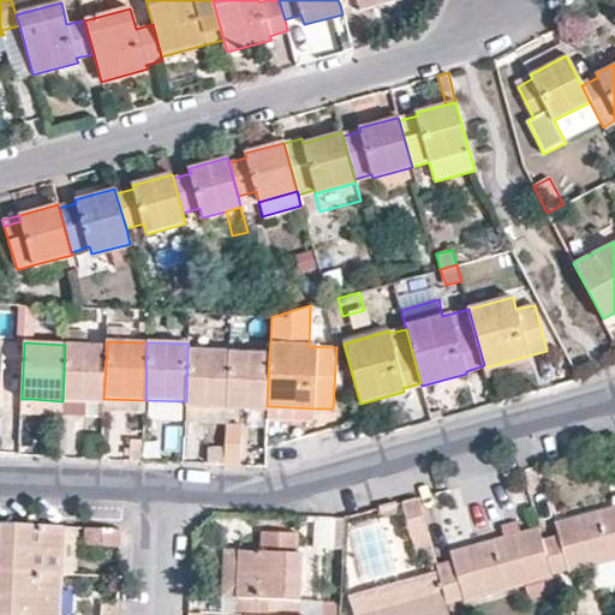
[(107,346),(65,345),(63,401),(103,402),(103,399),(107,346)]
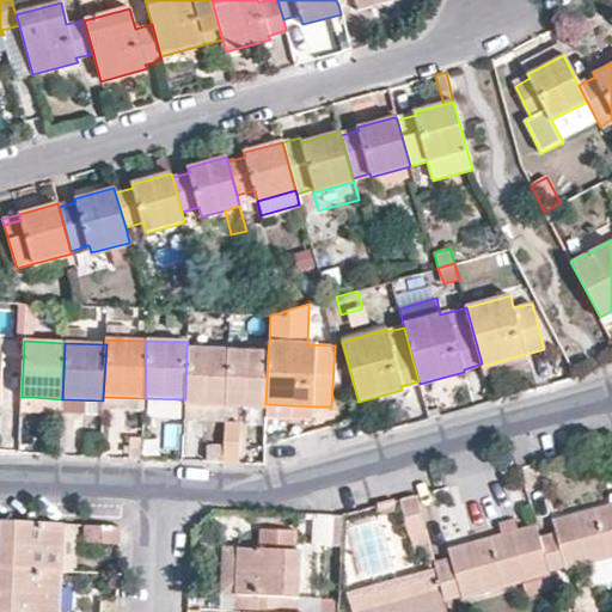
[(227,349),(187,348),(185,399),(184,404),(225,407),(227,349)]
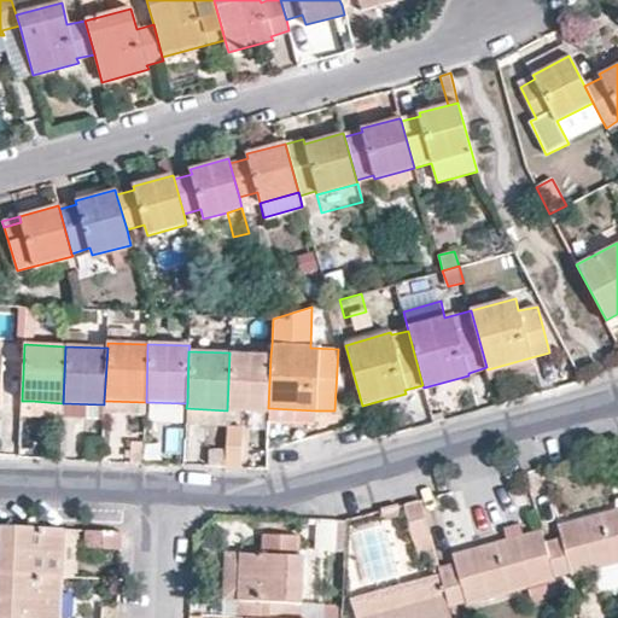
[(270,355),(229,353),(227,410),(268,412),(268,408),(270,355)]
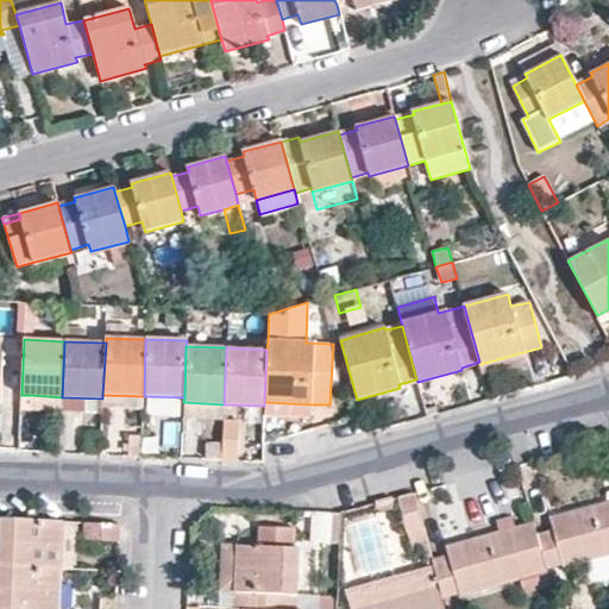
[(526,360),(523,352),(481,364),(483,374),(526,360)]
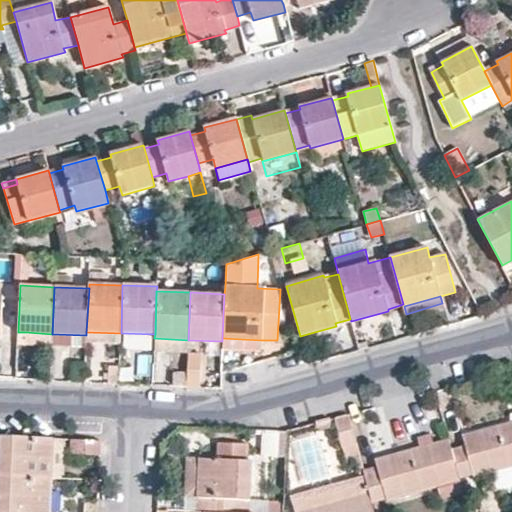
[(338,335),(336,326),(300,336),(302,345),(338,335)]
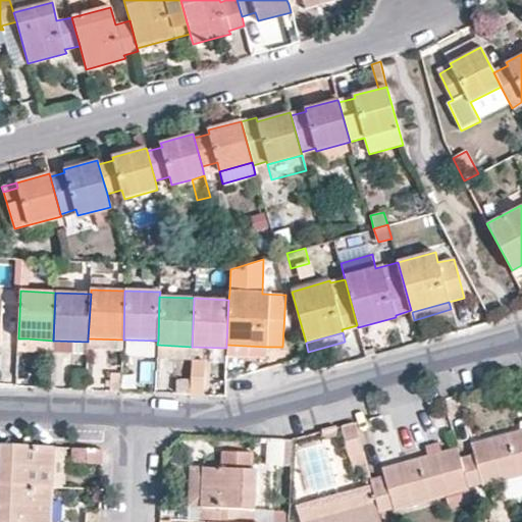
[(52,353),(53,341),(27,338),(25,352),(52,353)]
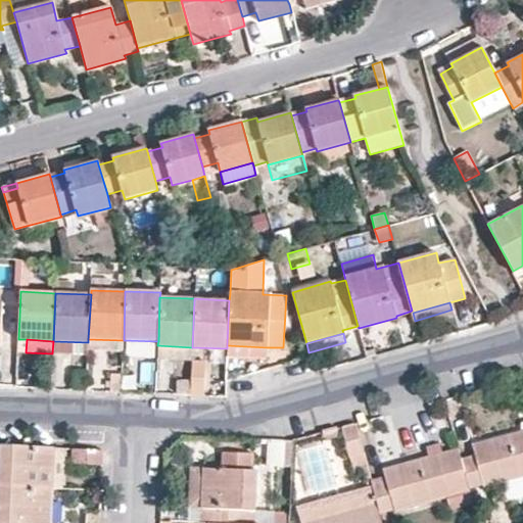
[(192,361),(192,347),(157,345),(157,359),(192,361)]
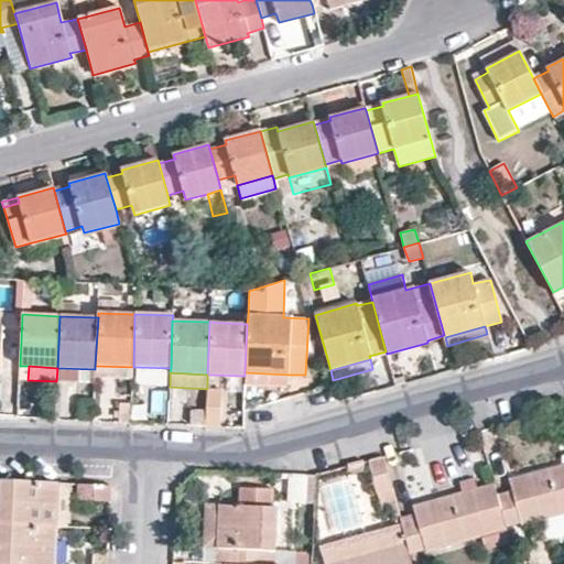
[(288,375),(245,372),(245,376),(245,384),(286,387),(288,375)]
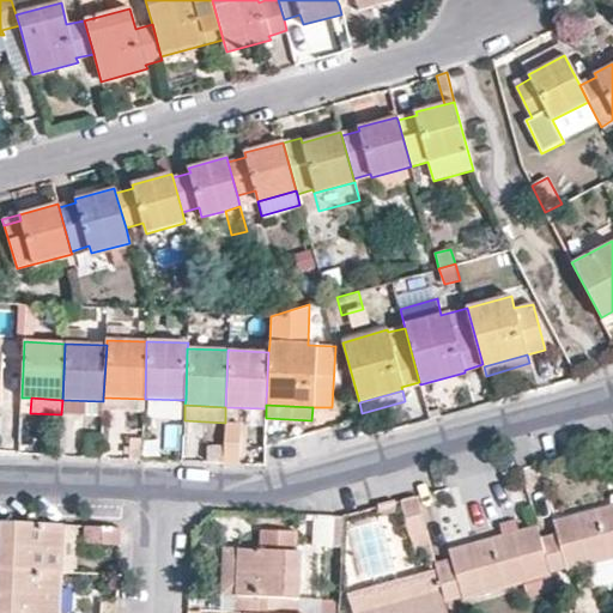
[(224,425),(223,463),(241,465),(242,425),(224,425)]
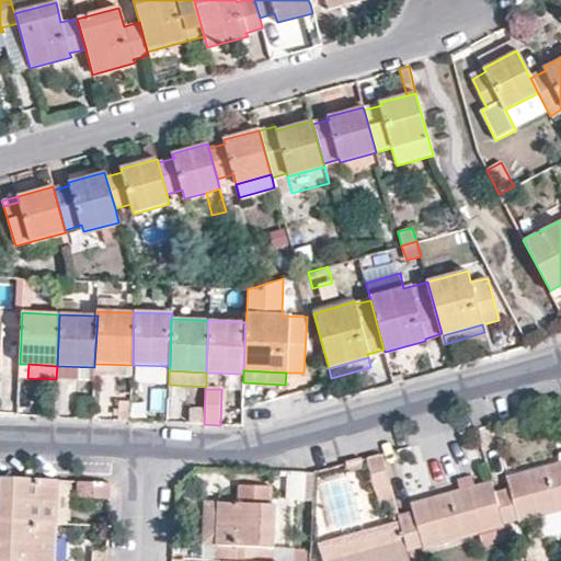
[(31,399),(18,399),(16,416),(30,418),(31,399)]
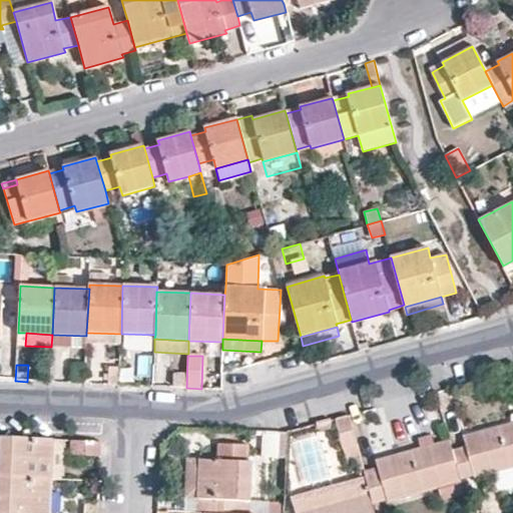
[(84,383),(85,368),(72,367),(71,384),(84,383)]
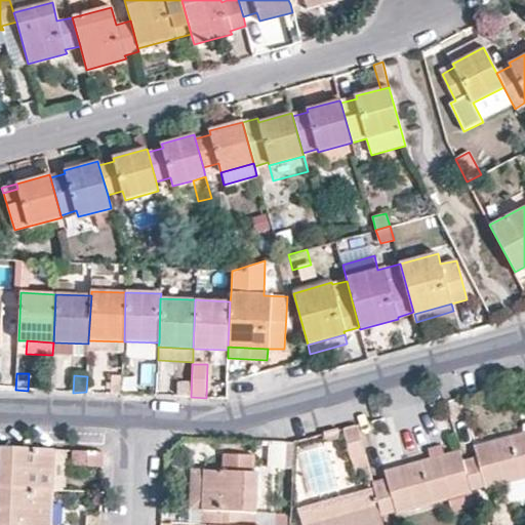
[(121,395),(122,377),(111,376),(111,394),(121,395)]
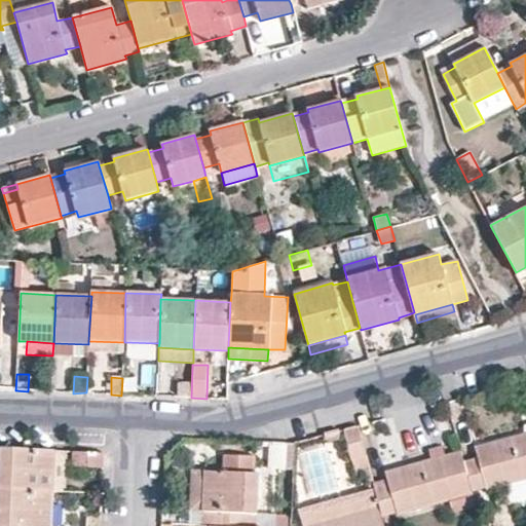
[(157,398),(157,378),(146,378),(145,397),(157,398)]
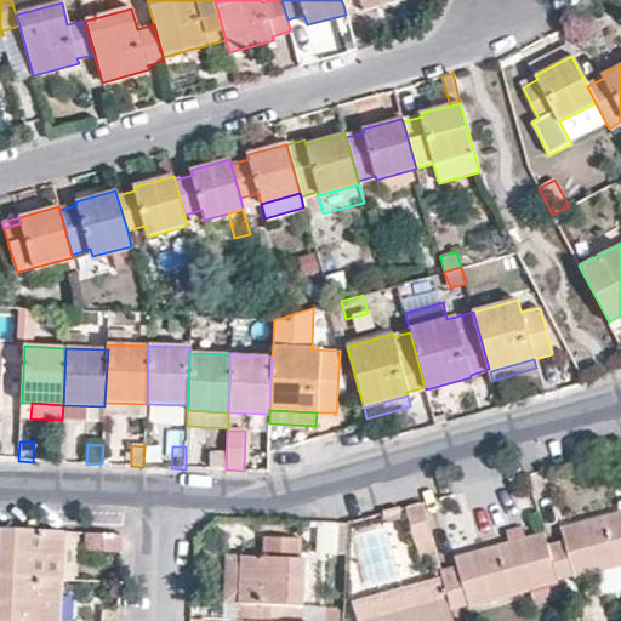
[(421,502),(405,507),(420,558),(436,554),(421,502)]
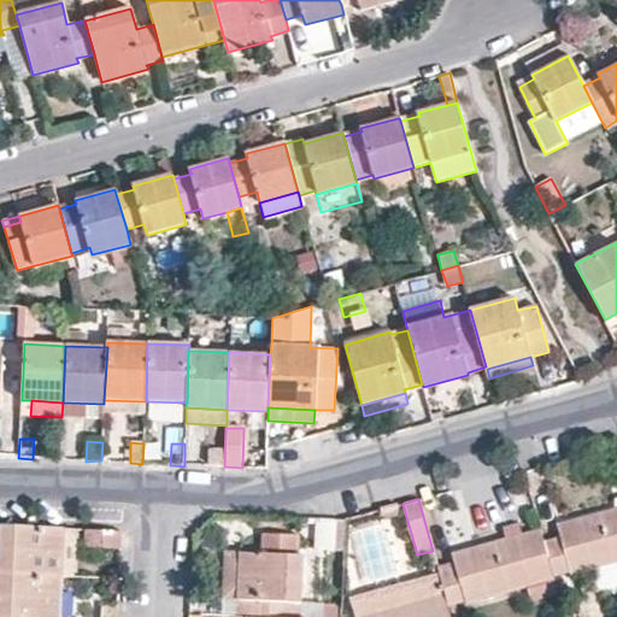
[(616,560),(616,507),(559,524),(562,536),(545,542),(553,576),(571,571),(571,573),(571,574),(573,574),(616,560)]
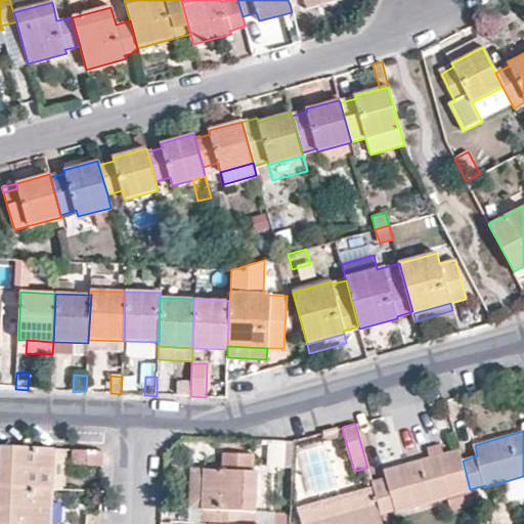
[(293,440),(285,439),(284,466),(292,467),(293,440)]
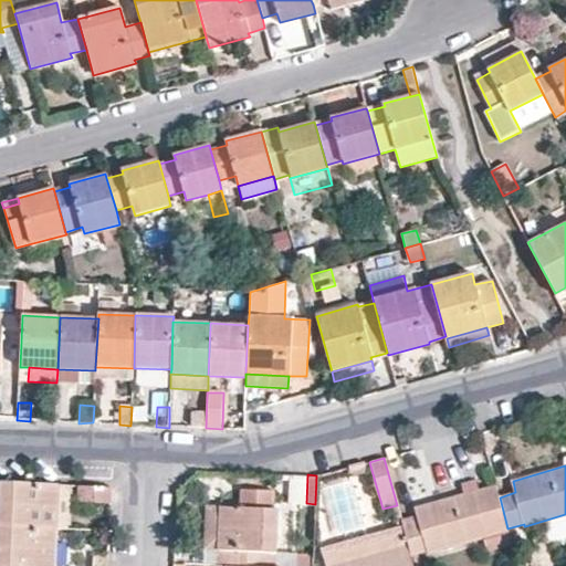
[(475,480),(461,485),(463,494),(438,501),(415,507),(415,512),(417,516),(401,521),(404,528),(408,545),(410,555),(428,549),(429,553),(483,537),(488,551),(511,544),(507,528),(500,498),(495,485),(479,490),(478,485),(475,480)]
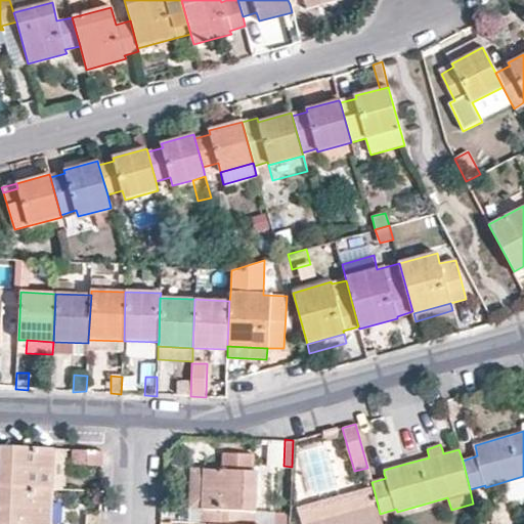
[(54,448),(1,446),(0,462),(0,486),(52,488),(54,448)]
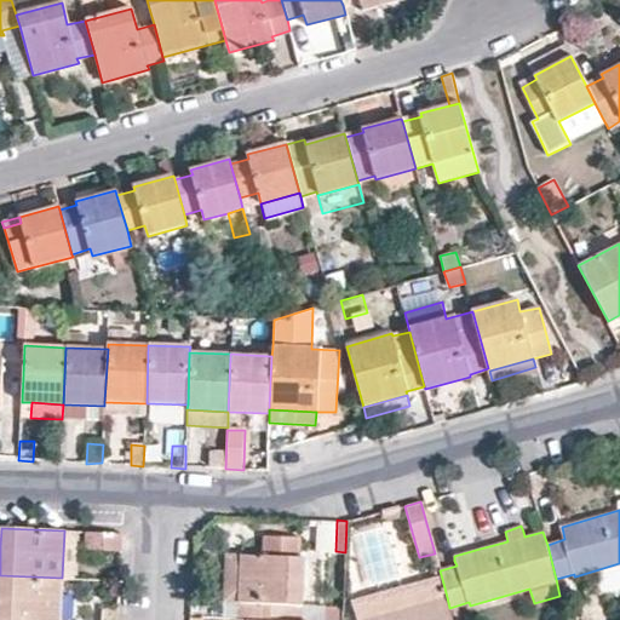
[(76,530),(64,530),(62,578),(74,579),(76,530)]
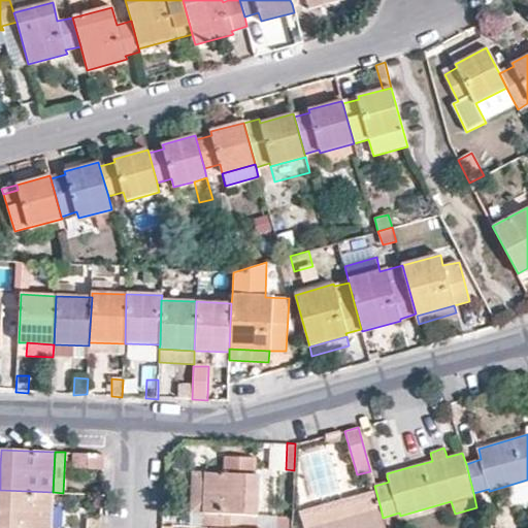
[(103,455),(72,453),(71,467),(103,469),(103,455)]
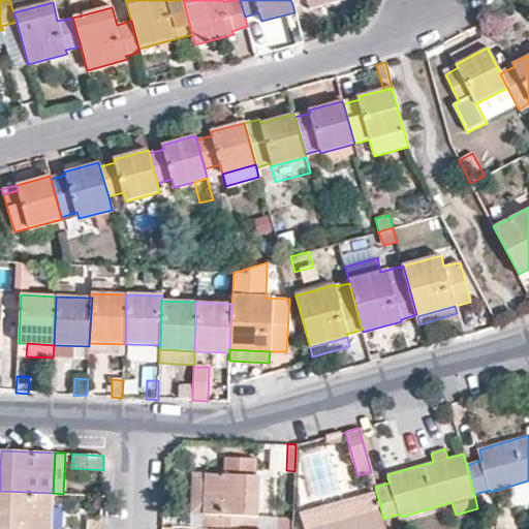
[(225,474),(206,473),(204,514),(206,514),(206,528),(212,528),(214,528),(257,528),(259,476),(255,476),(256,460),(225,459),(225,474)]
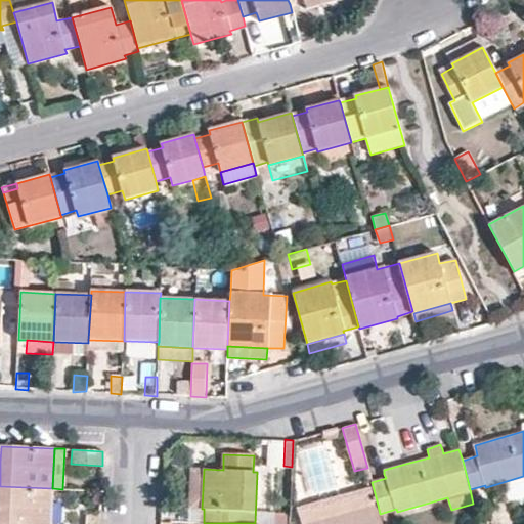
[(202,509),(204,469),(191,469),(189,509),(202,509)]
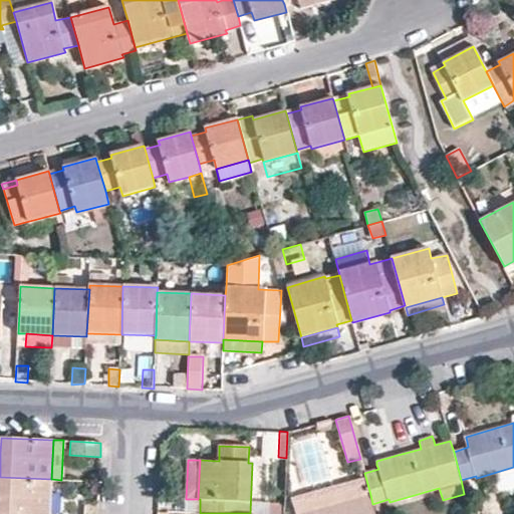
[(51,479),(0,477),(0,513),(49,513),(50,511),(50,493),(51,479)]
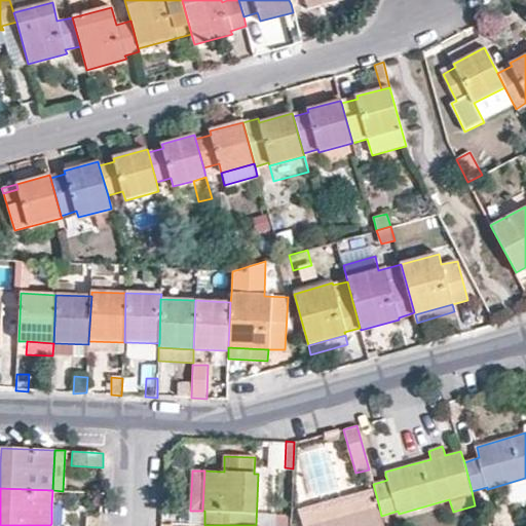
[(311,525),(379,506),(375,491),(299,513),(303,525),(311,525)]
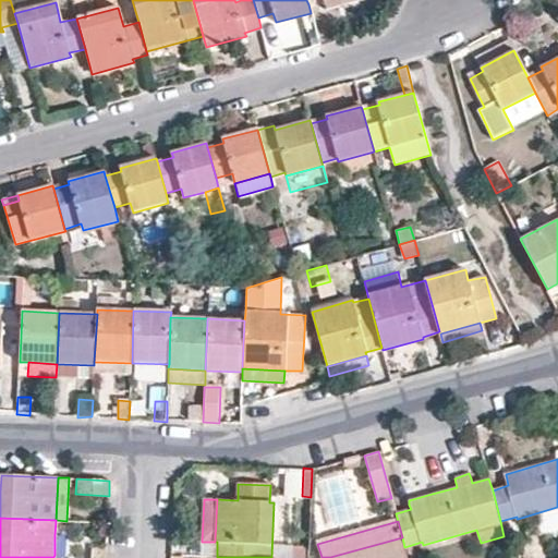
[(55,535),(55,555),(65,556),(67,535),(55,535)]
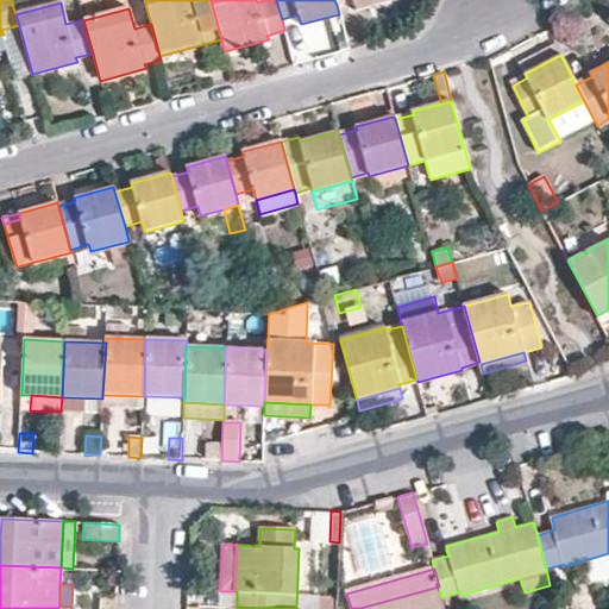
[(445,608),(441,597),(439,586),(360,608),(445,608)]
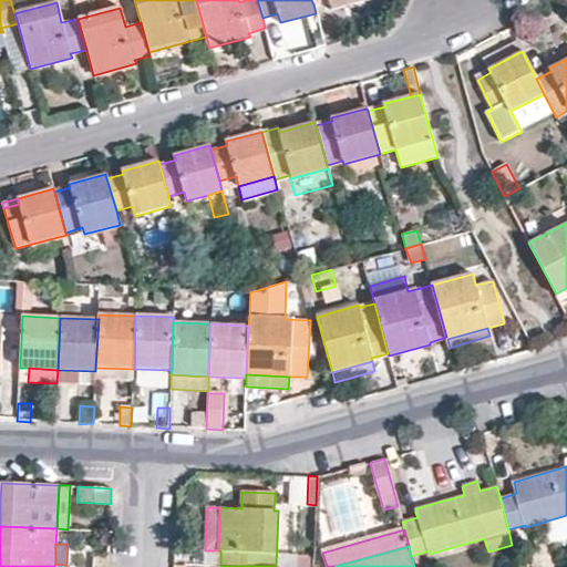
[(312,566),(313,554),(297,555),(296,566),(312,566)]
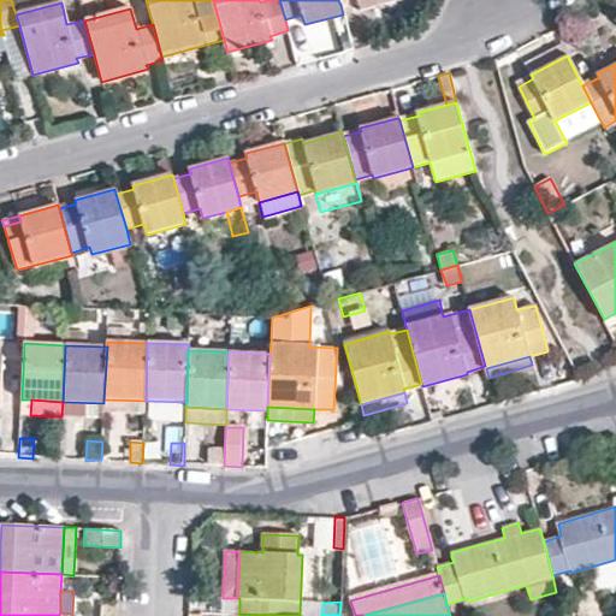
[(116,615),(117,604),(101,603),(100,615),(116,615)]
